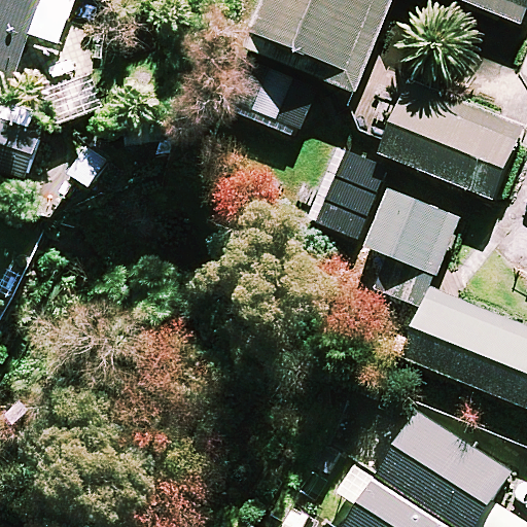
[(74,0),(0,0),(0,169),(26,178),(47,115),(6,101),(38,8),(68,20),(74,0)]
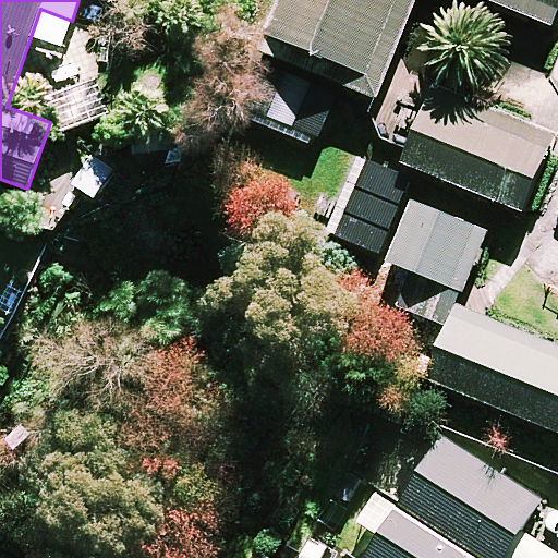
[(557,8),(557,0),(277,0),(256,51),(375,99),(414,0),(485,0),(552,26),(557,8)]
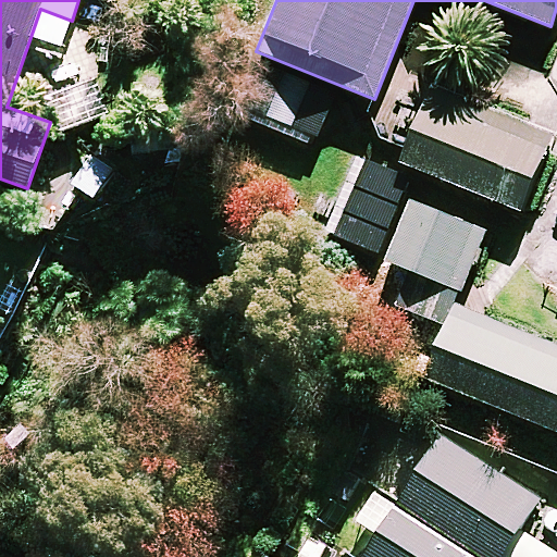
[(552,138),(430,87),(399,161),(521,212),(552,138)]
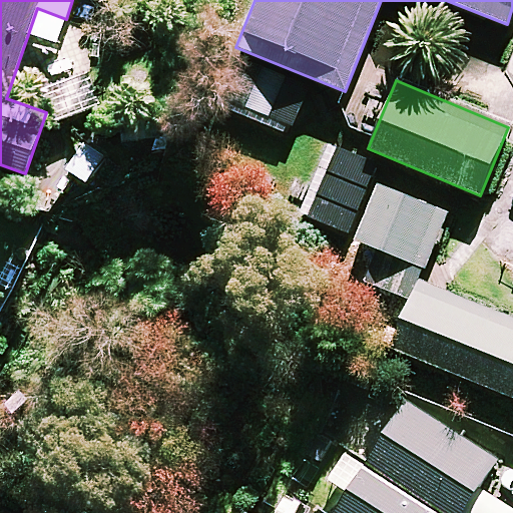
[(378,184),(356,240),(376,247),(363,281),(407,298),(420,266),(425,268),(447,211),(378,184)]
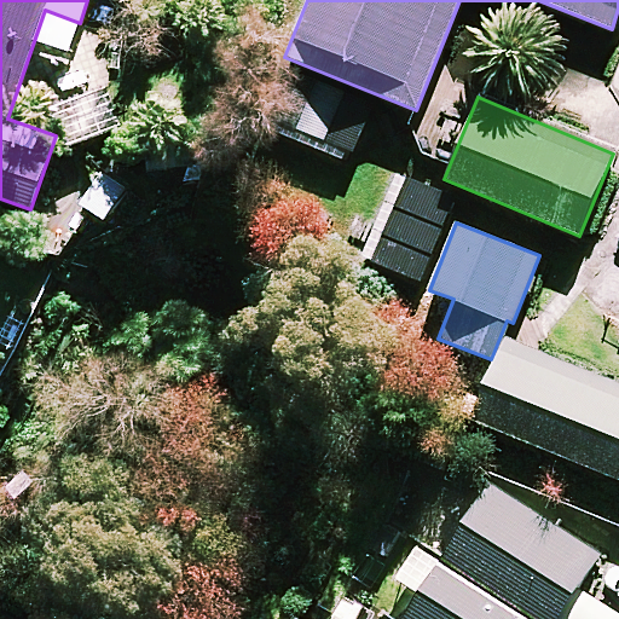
[(618,479),(618,386),(502,339),(469,418),(618,479)]
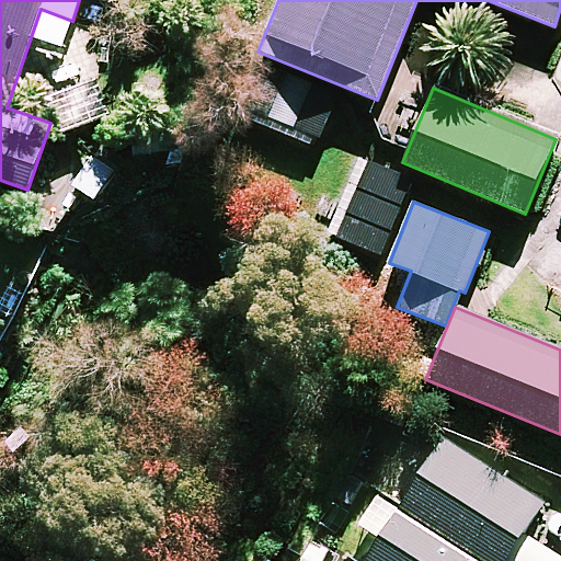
[(398,508),(480,560),(560,560),(560,559),(523,535),(541,504),(439,441),(398,508)]
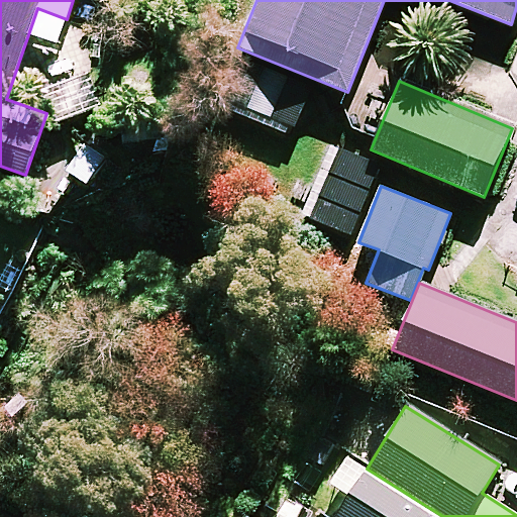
[(336,516),(442,516),(367,469),(346,456),(329,485),(349,498),(336,516)]
